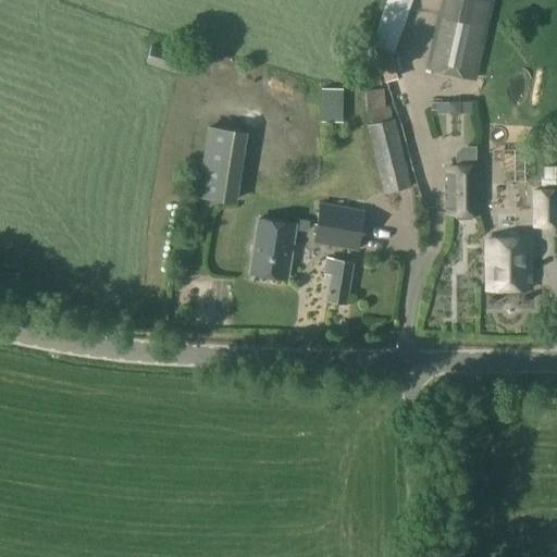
[(371,49),(387,52),(394,24),(399,26),(408,0),(387,0),(380,19),(379,19),(371,49)]
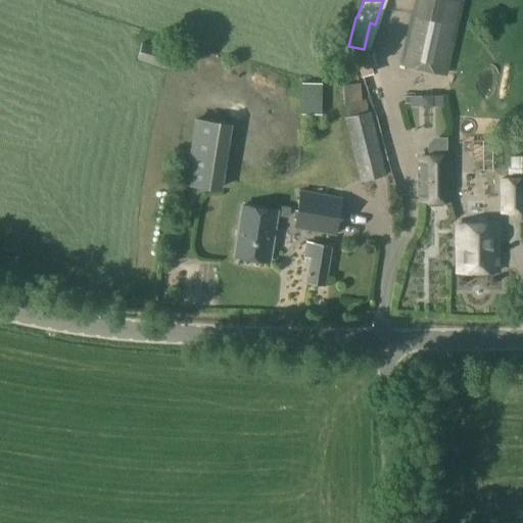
[(463,0),(412,0),(410,13),(411,14),(398,64),(446,76),(463,0)]
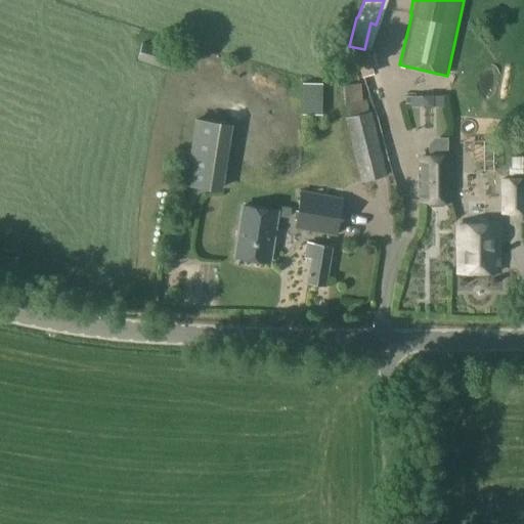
[(421,91),(406,90),(405,103),(399,103),(399,131),(420,132),(421,91)]
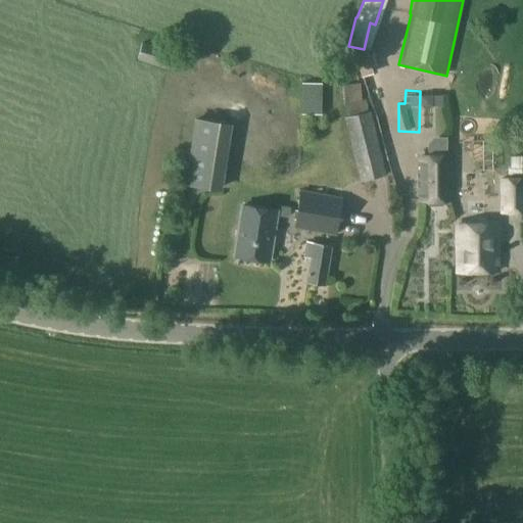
[(370,111),(343,117),(360,182),(385,176),(370,111)]
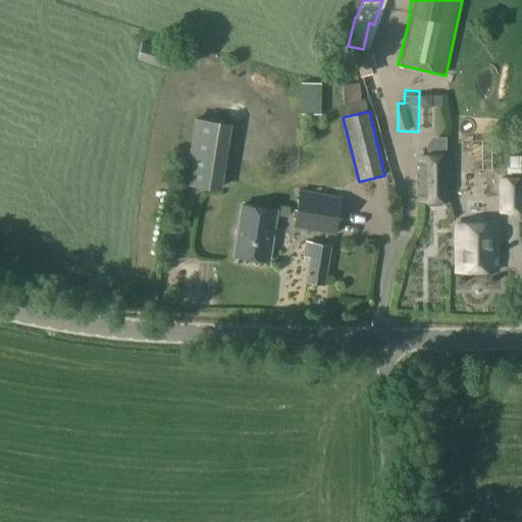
[(219,191),(230,122),(193,116),(181,185),(219,191)]
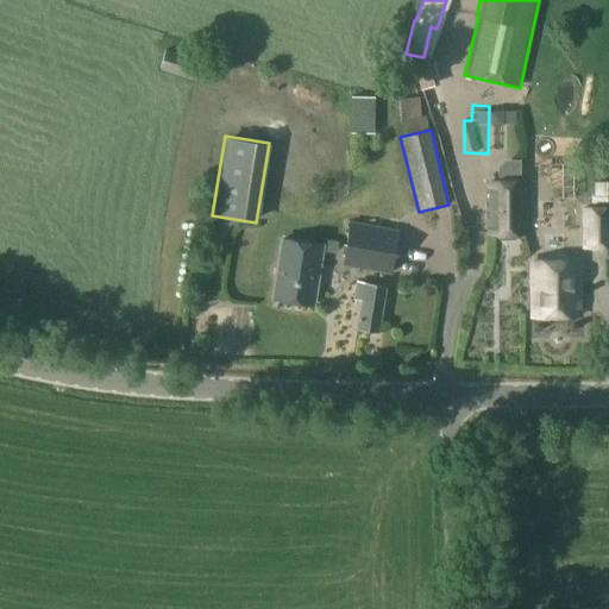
[(495,168),(495,183),(488,183),(489,233),(523,232),(523,182),(518,182),(518,161),(502,161),(495,168)]
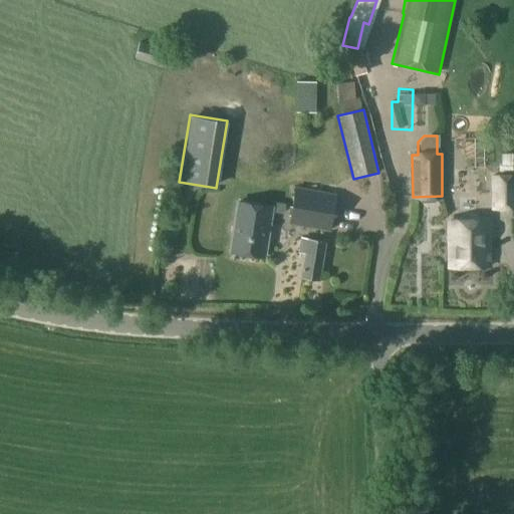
[(513,174),(489,175),(490,211),(513,210),(513,174)]
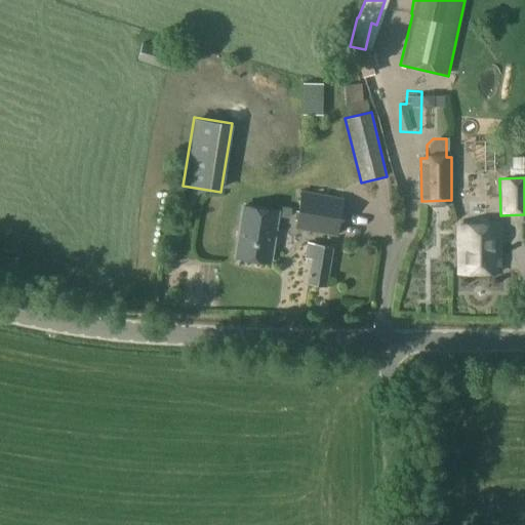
[(337,237),(342,198),(300,191),(294,230),(337,237)]
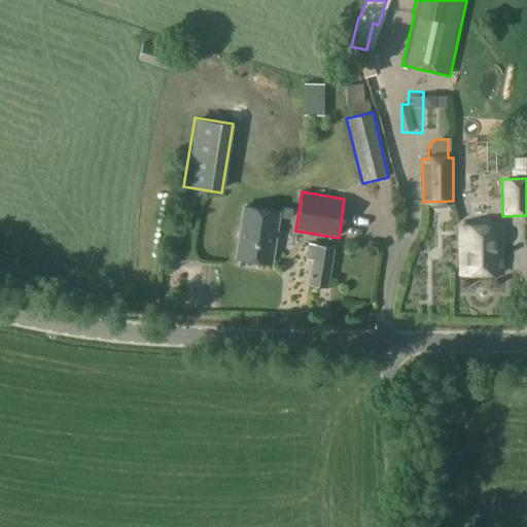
[(270,265),(278,213),(243,208),(236,258),(270,265)]
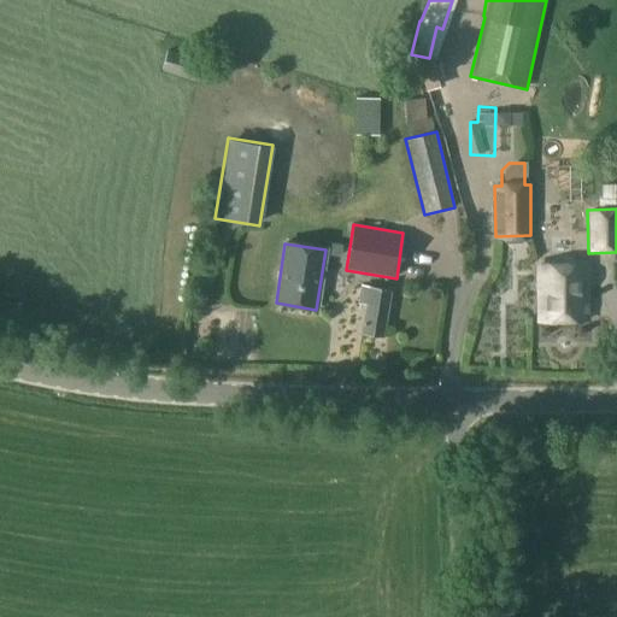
[(587,319),(587,265),(539,265),(539,321),(587,319)]
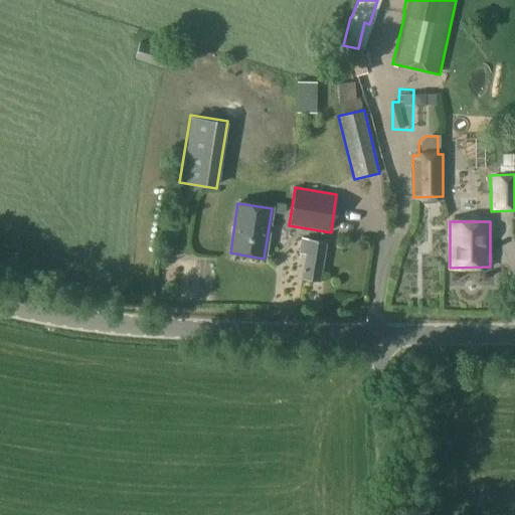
[(301,238),(299,252),(305,253),(302,278),(319,281),(325,242),(301,238)]
